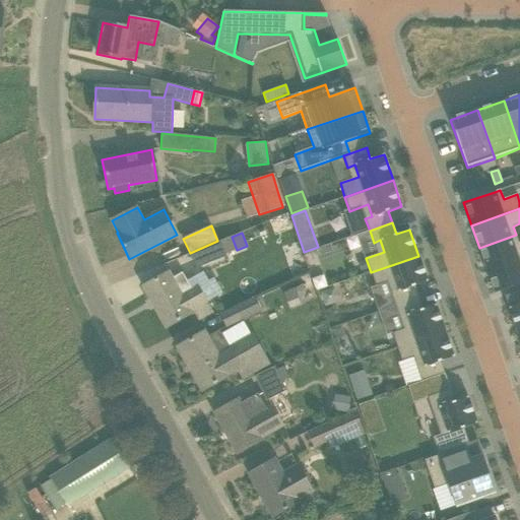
[(516,235),(479,248),(486,269),(519,258),(519,243),(519,244),(516,235)]
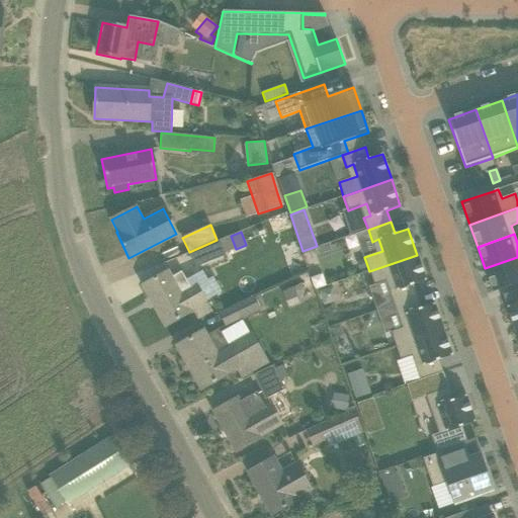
[(226,255),(220,241),(189,253),(195,267),(226,255)]
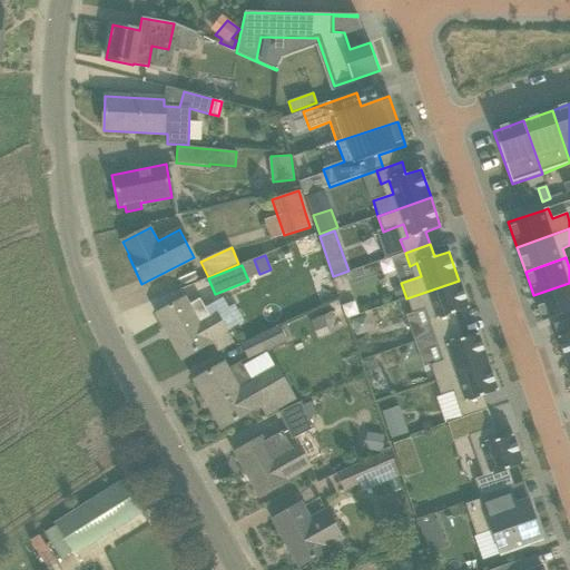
[(469,308),(459,281),(406,298),(412,314),(432,307),(436,320),(429,322),(433,335),(459,326),(454,314),(469,308)]
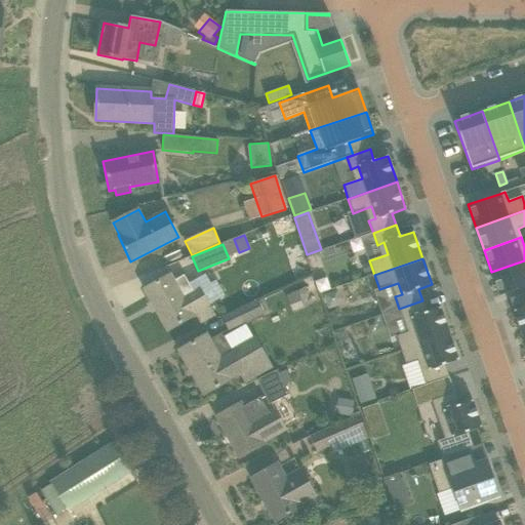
[(524,260),(491,272),(499,295),(524,286),(524,260)]
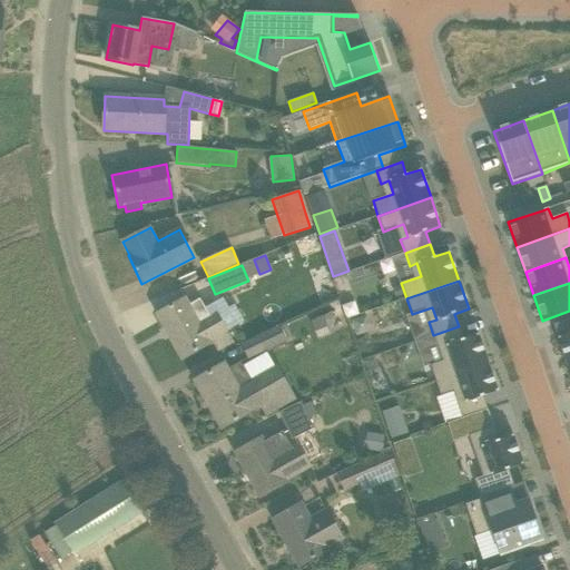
[(200,298),(187,304),(184,298),(157,314),(183,360),(209,344),(208,342),(213,340),(218,350),(234,342),(216,310),(208,313),(200,298)]
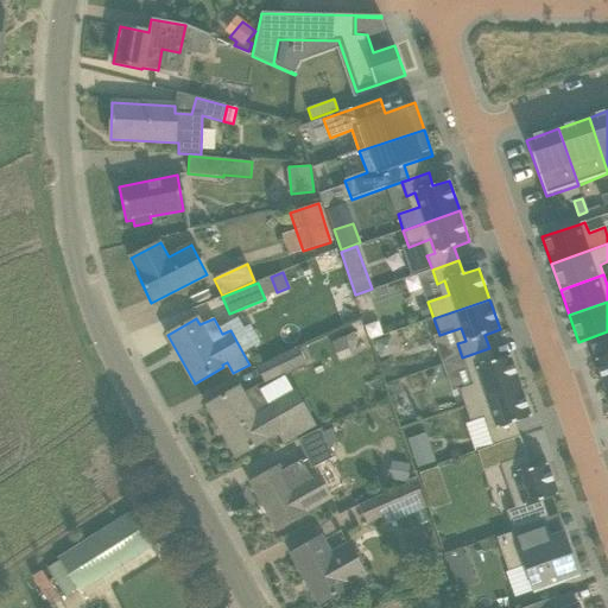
[(336,354),(349,349),(349,348),(344,337),(331,342),(336,354)]
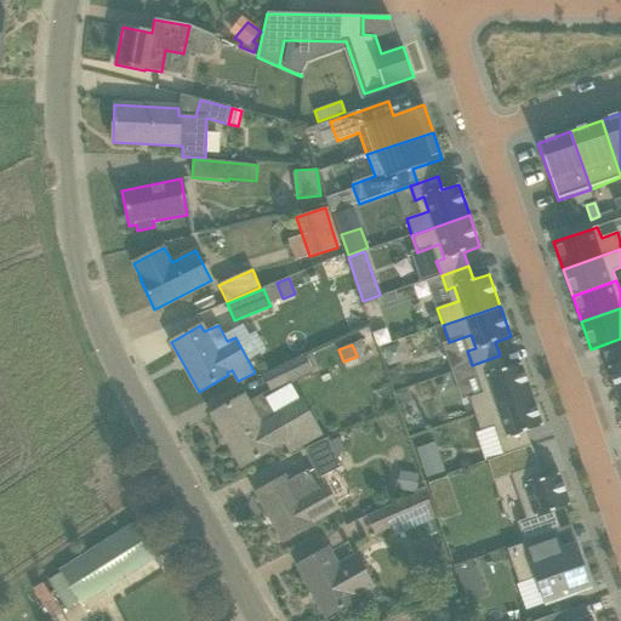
[(388,365),(398,362),(402,353),(399,345),(383,351),(388,365)]
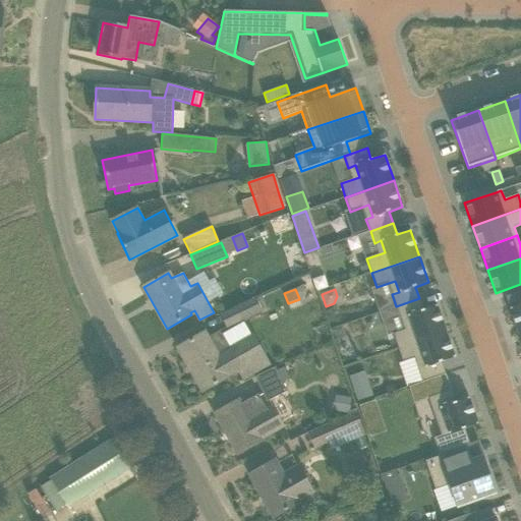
[(263,299),(256,302),(255,298),(221,314),(227,328),(268,308),(263,299)]
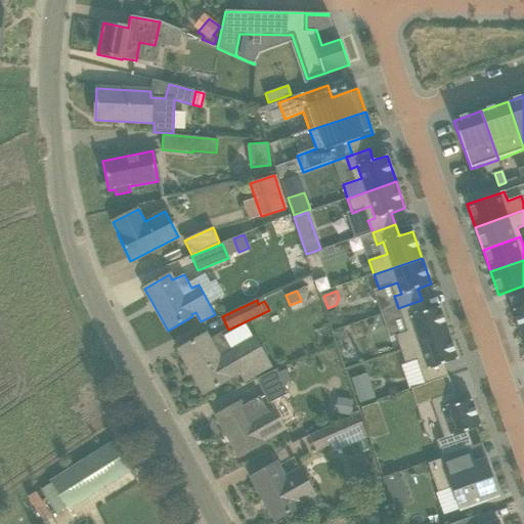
[(395,336),(400,350),(448,334),(439,307),(426,312),(422,300),(398,308),(402,320),(409,317),(413,330),(395,336)]
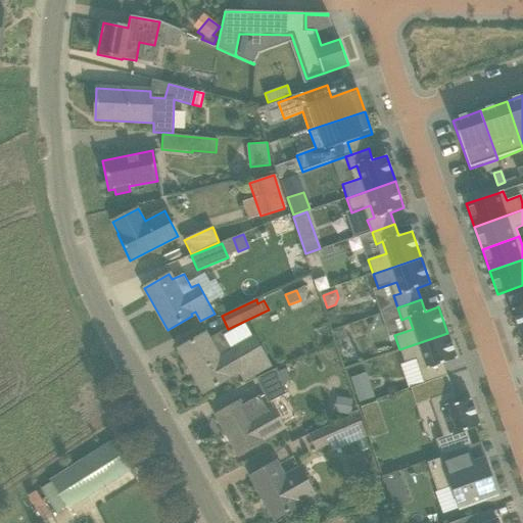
[(521,336),(522,334),(522,305),(512,310),(521,336)]
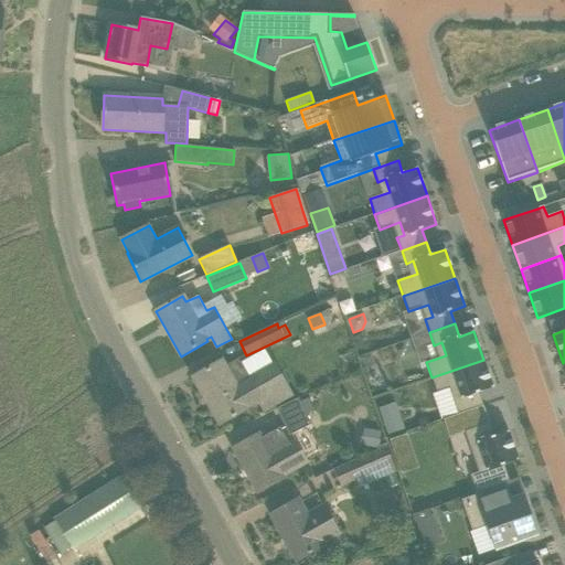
[(259,403),(264,412),(294,395),(275,362),(248,377),(238,359),(225,366),(222,361),(192,376),(220,425),(259,403)]
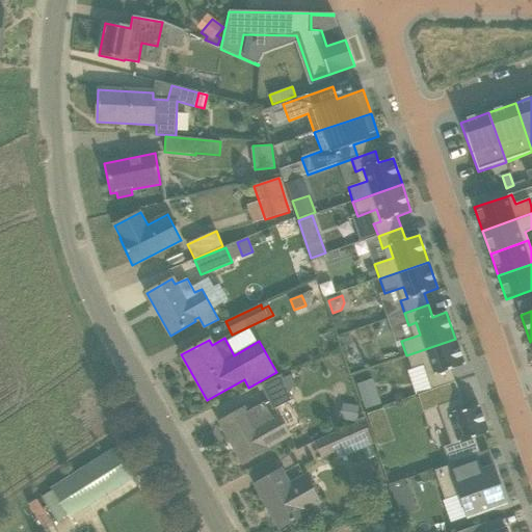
[(464,365),(455,339),(406,355),(410,370),(430,364),(434,375),(427,377),(431,390),(454,381),(451,370),(464,365)]
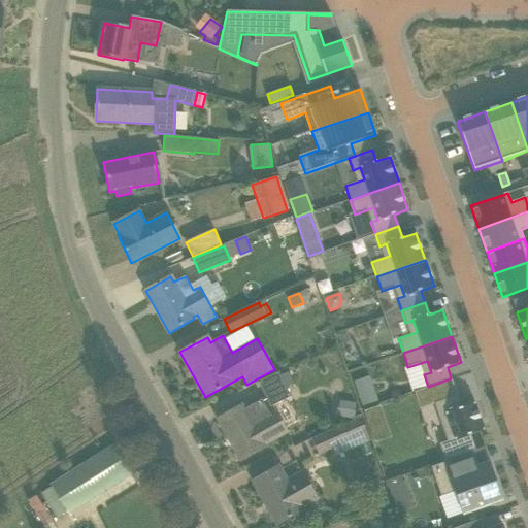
[(290,396),(277,372),(259,383),(271,406),(290,396)]
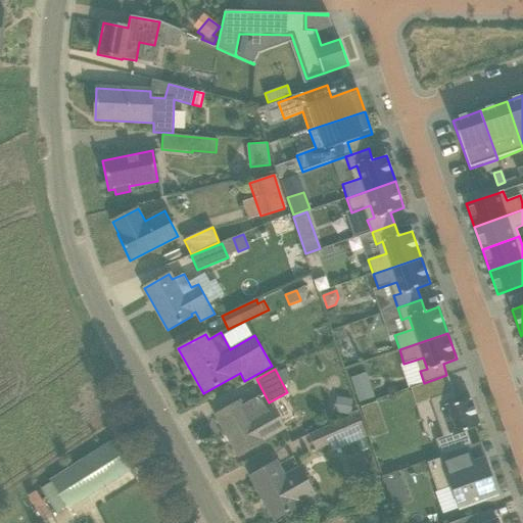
[(279,372),(285,384),(291,381),(286,369),(279,372)]
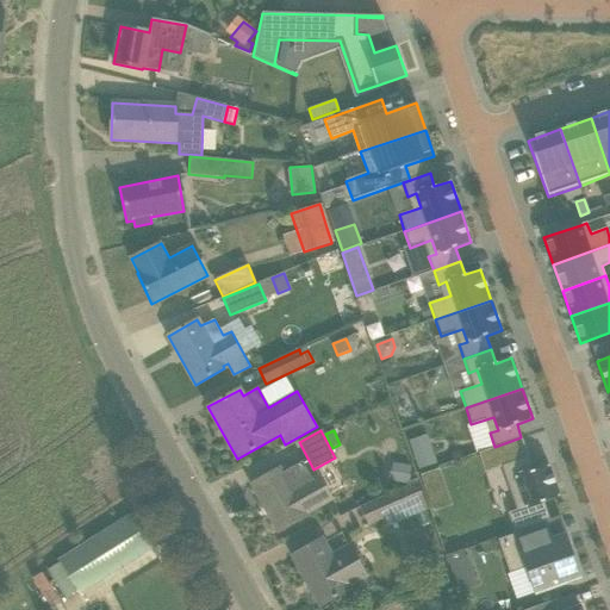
[(433,453),(415,458),(419,470),(436,465),(433,453)]
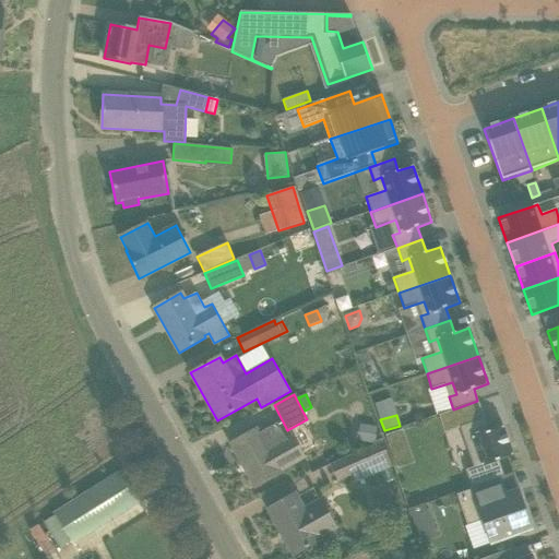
[(485,418),(460,427),(464,440),(473,467),(465,470),(471,487),(504,476),(499,461),(514,455),(503,426),(489,431),(485,418)]
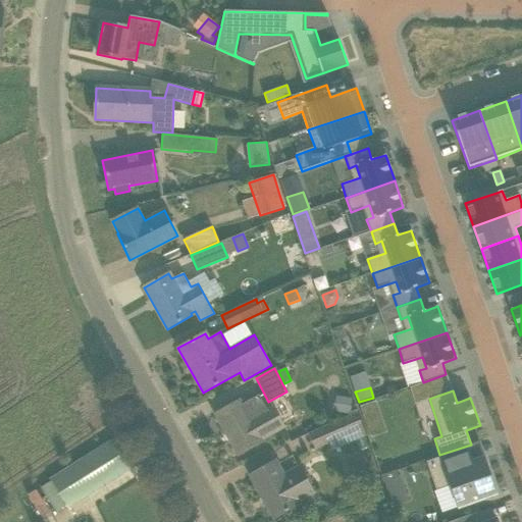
[(343,398),(340,412),(350,414),(352,399),(343,398)]
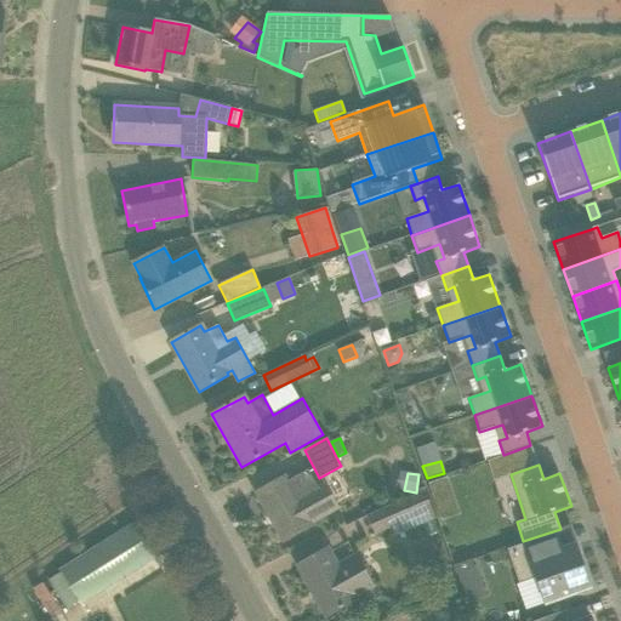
[(323,485),(311,493),(301,476),(288,484),(284,478),(256,493),(283,541),(311,525),(309,523),(336,508),(323,485)]
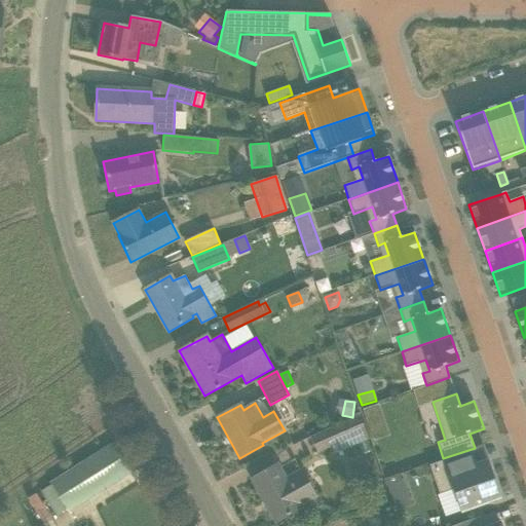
[(368,425),(377,422),(379,416),(375,406),(363,410),(368,425)]
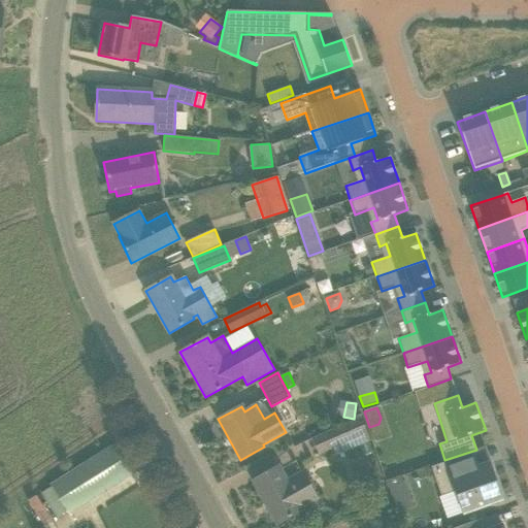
[(361,419),(314,440),(319,453),(331,448),(349,439),(353,449),(370,440),(361,419)]
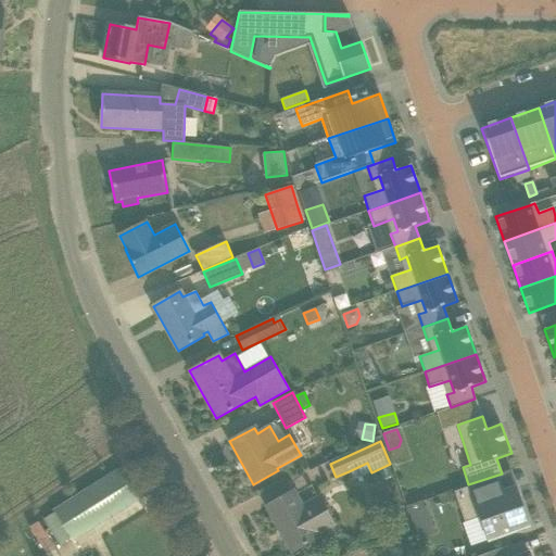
[(139,500),(119,469),(53,512),(54,514),(45,520),(61,545),(71,539),(72,541),(139,500)]
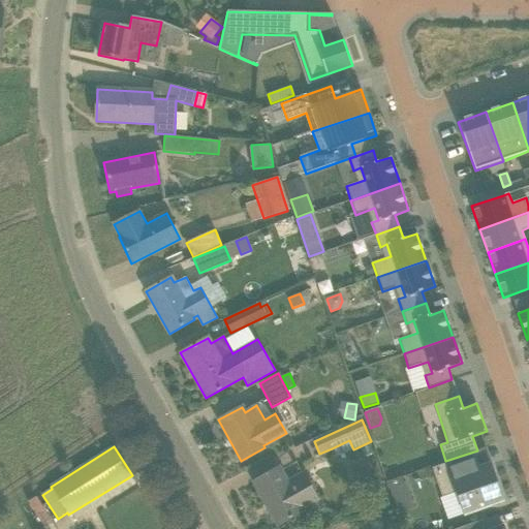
[(445,464),(432,468),(442,496),(455,492),(463,515),(464,517),(504,502),(490,463),(478,466),(474,453),(444,463),(445,464)]
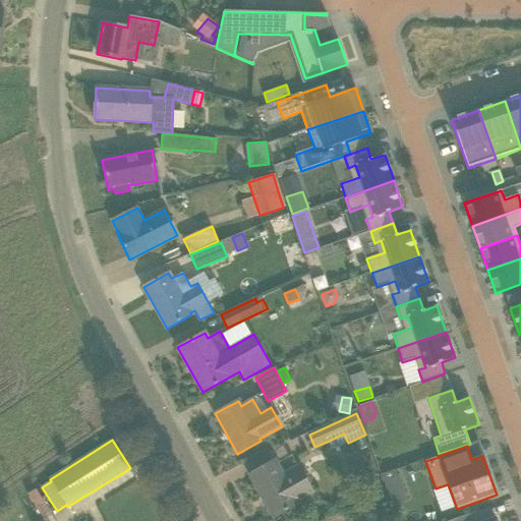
[(313,493),(297,464),(281,473),(275,461),(249,474),(274,518),(299,504),(298,502),(313,493)]
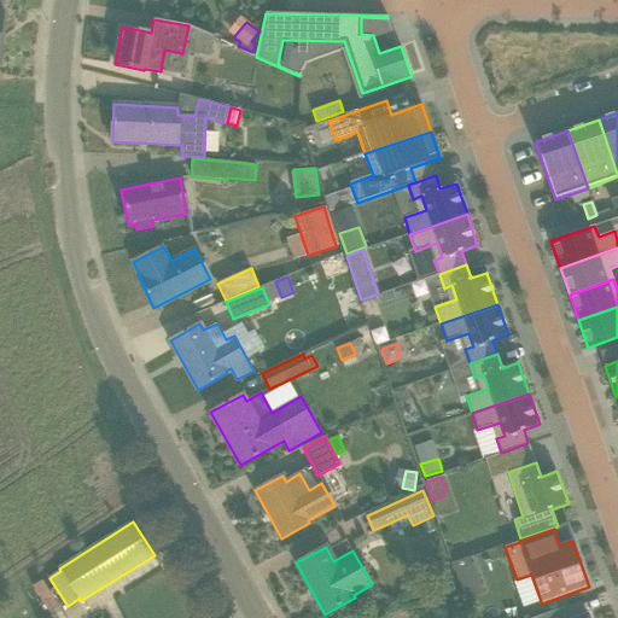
[(461,598),(484,590),(476,561),(453,569),(461,598)]
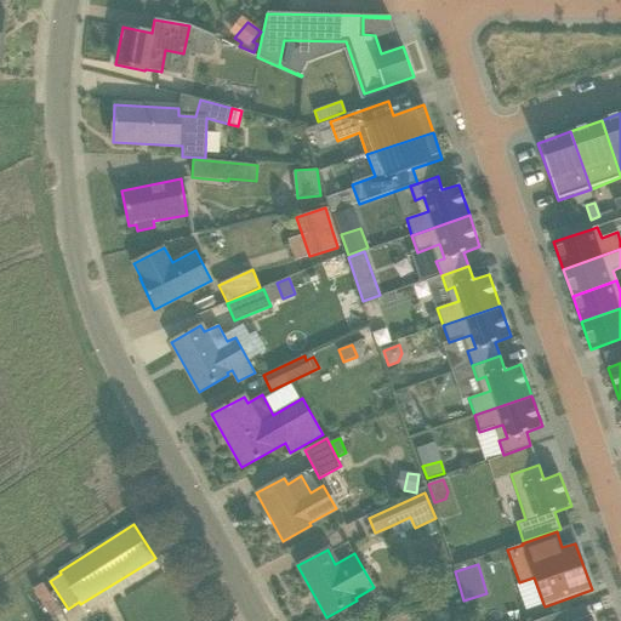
[(45,582),(33,590),(47,611),(60,604),(45,582)]
